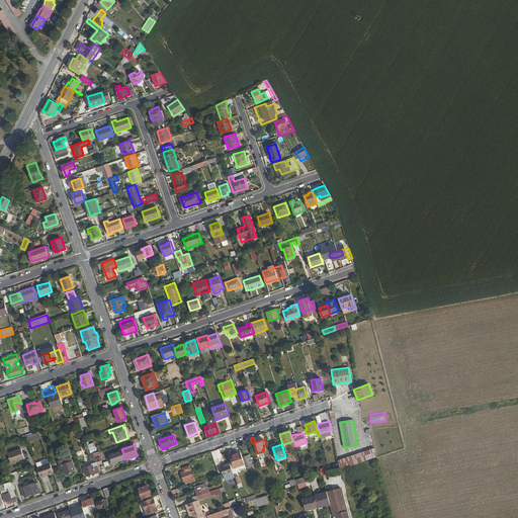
[(374,448),(336,459),(339,468),(376,458),(374,448)]
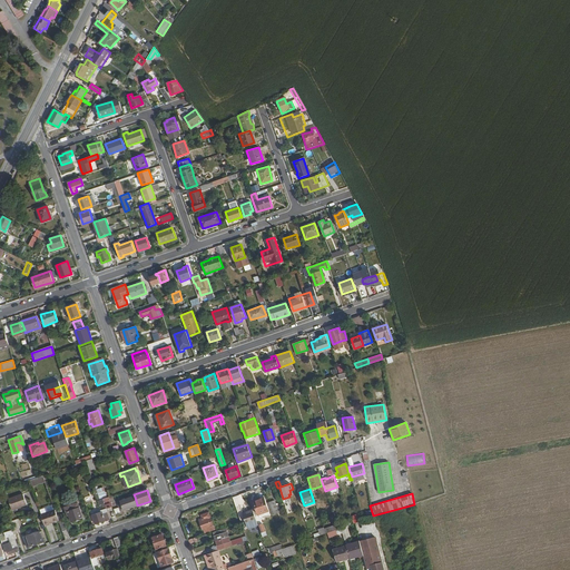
[(8,499),(11,510),(26,505),(22,494),(8,499)]
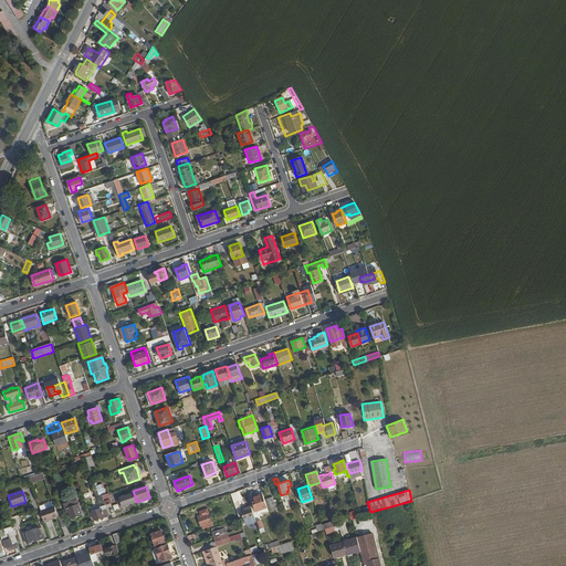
[(133,491),(118,495),(122,506),(132,503),(132,504),(136,502),(136,501),(134,493),(133,491)]
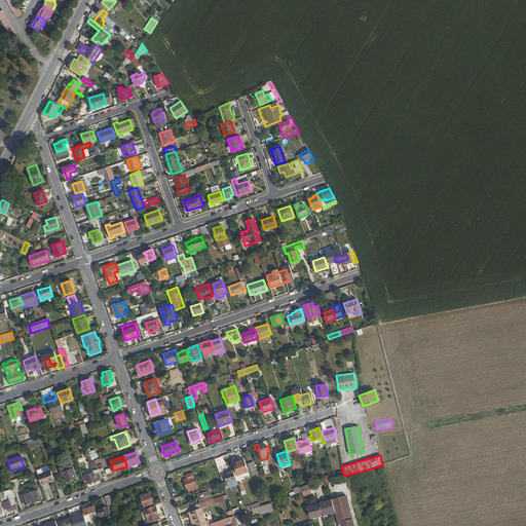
[(234,462),(238,476),(248,472),(243,459),(234,462)]
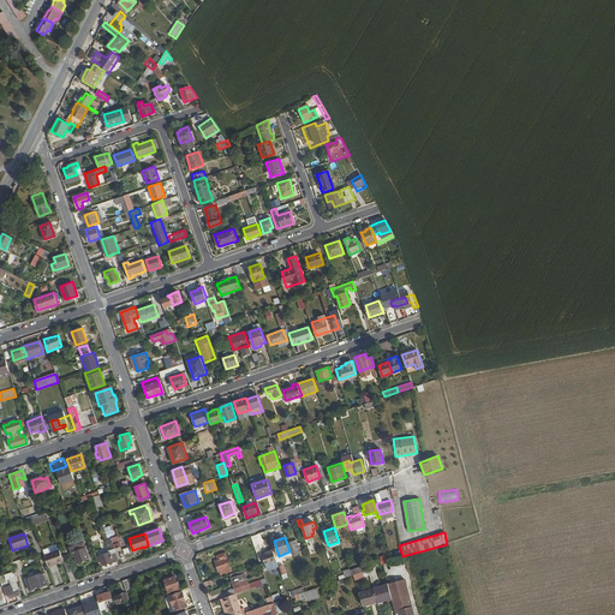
[(129,538),(125,539),(130,553),(143,548),(143,547),(132,550),(129,538)]
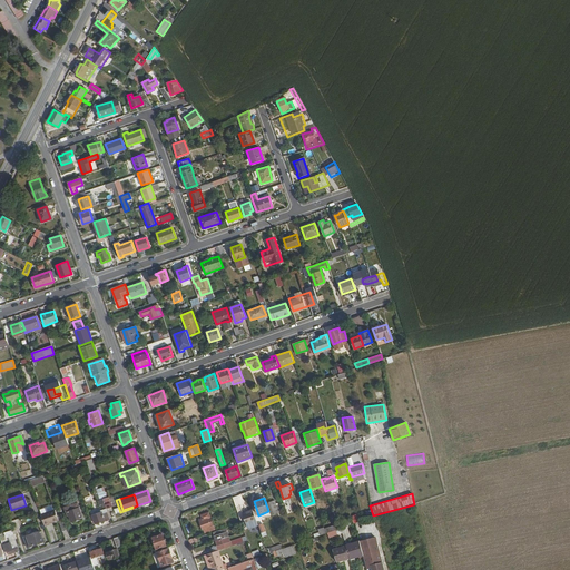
[(267,502),(272,514),(281,511),(278,504),(276,505),(274,500),(267,502)]
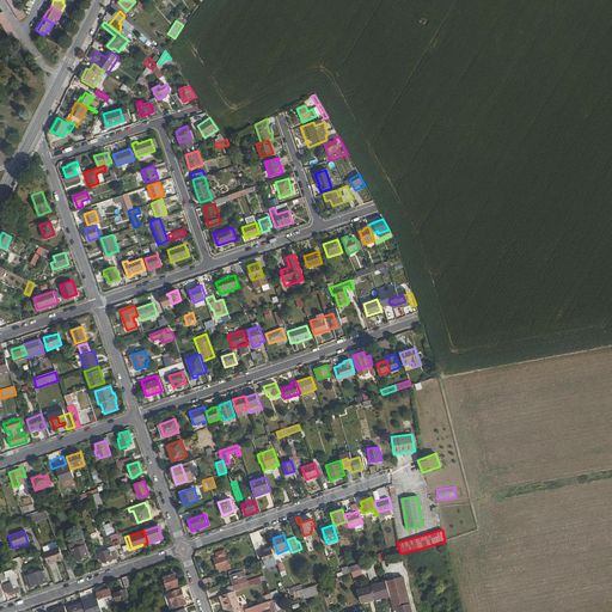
[(73,550),(74,554),(77,560),(89,556),(85,546),(73,550)]
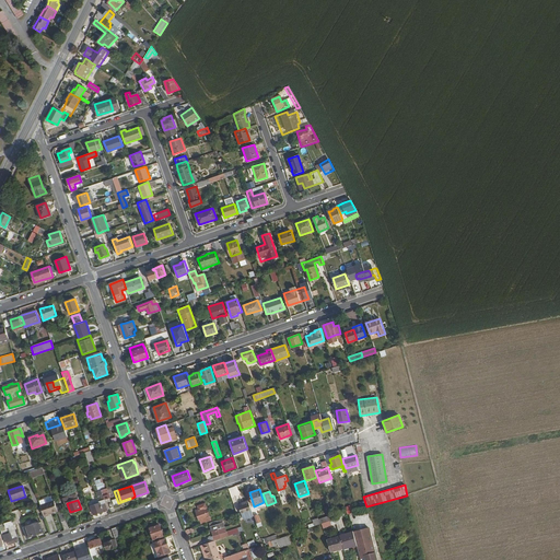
[(90,506),(93,515),(107,510),(104,500),(100,502),(100,503),(90,506)]
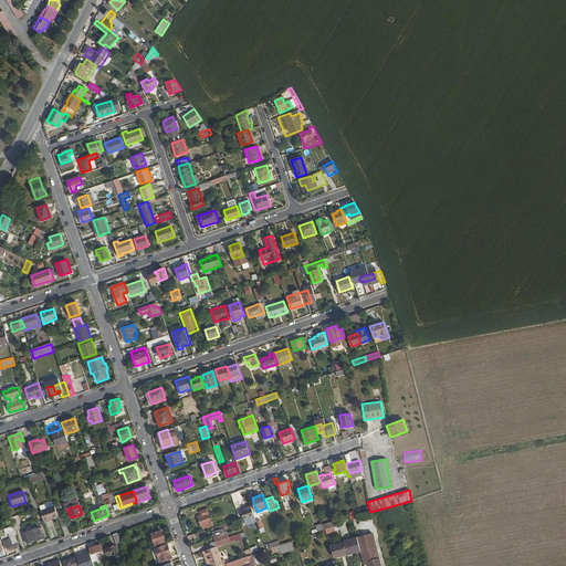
[(40,512),(44,523),(50,522),(50,521),(59,517),(58,515),(56,513),(55,509),(54,506),(46,510),(40,512)]
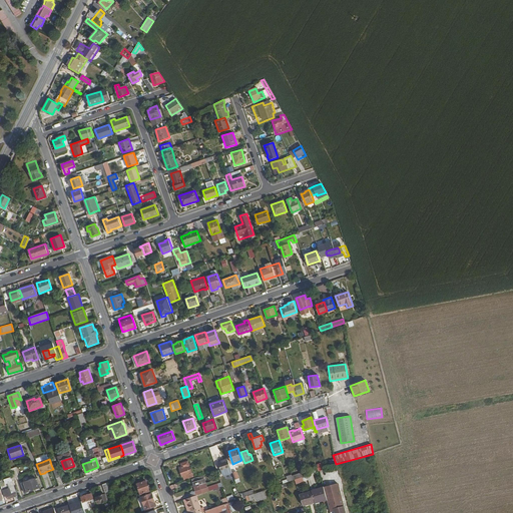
[(218,464),(220,471),(230,468),(226,459),(222,460),(223,462),(221,462),(218,464)]
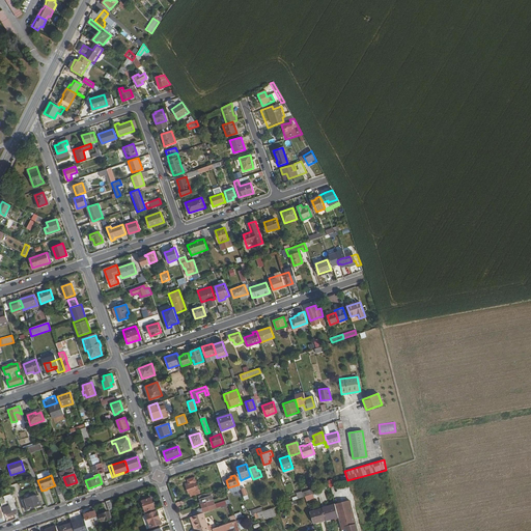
[(185,484),(190,497),(197,495),(193,483),(196,482),(194,477),(187,480),(188,483),(185,484)]
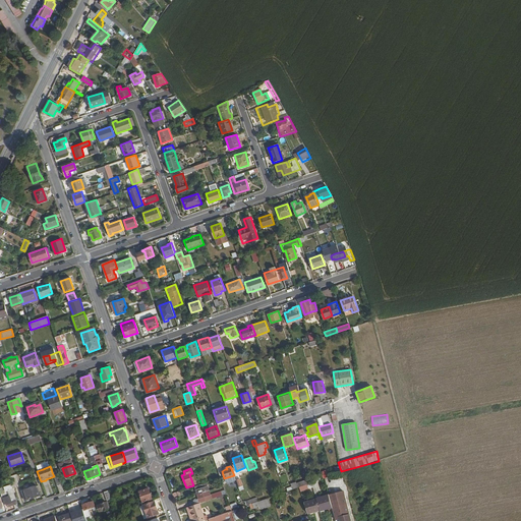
[(8,477),(10,484),(10,485),(11,487),(18,485),(15,475),(8,477)]
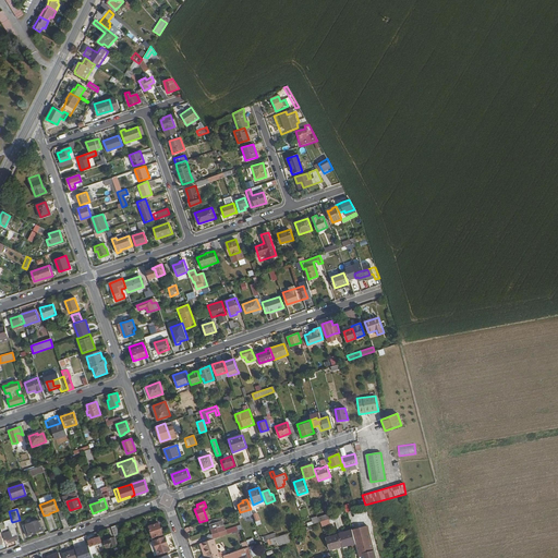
[(256,511),(252,512),(256,525),(261,524),(256,511)]
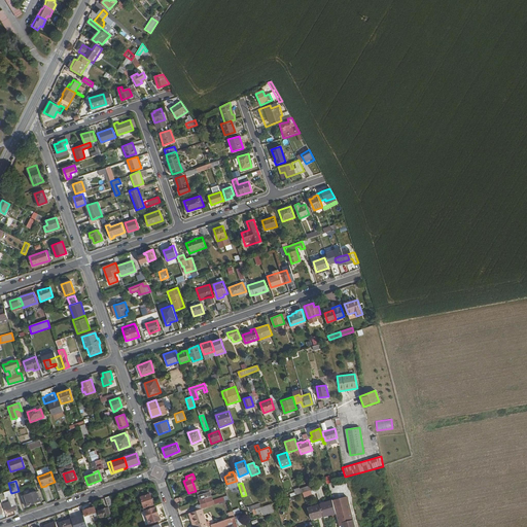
[(309,486),(293,489),(295,494),(310,491),(309,486)]
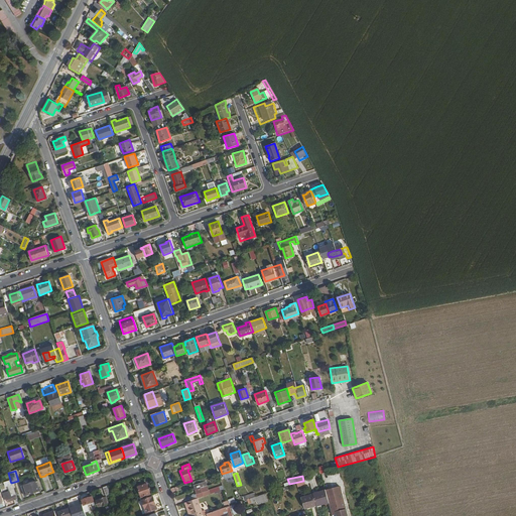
[(24,486),(27,495),(40,491),(37,481),(35,482),(35,481),(31,482),(31,483),(24,486)]
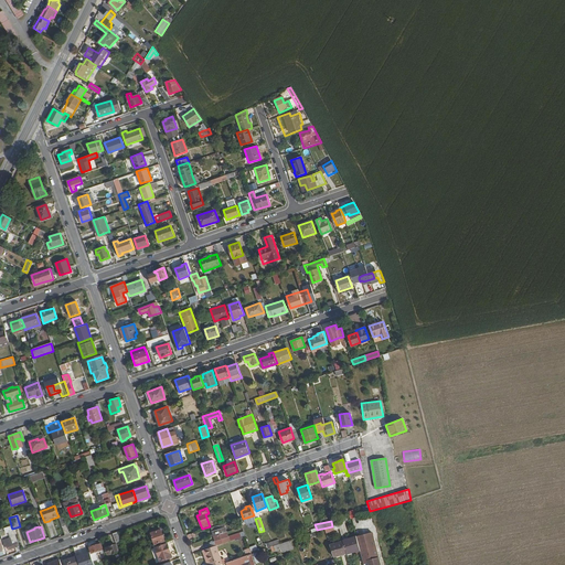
[(212,532),(214,536),(225,532),(226,531),(225,528),(221,529),(212,532)]
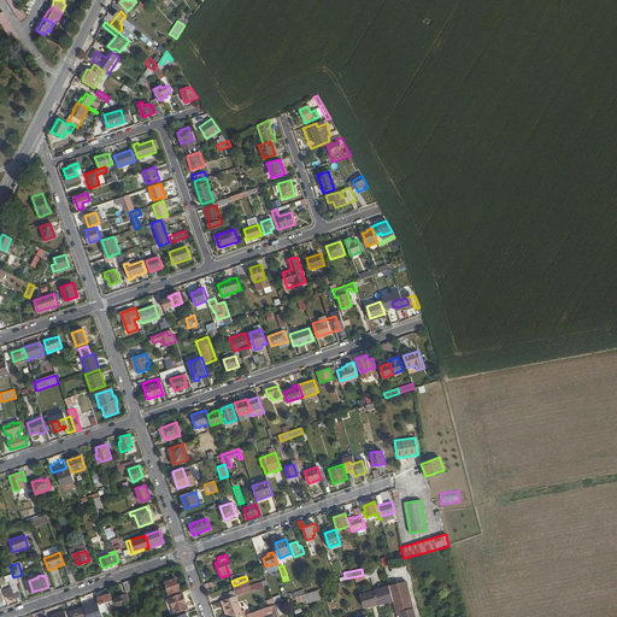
[(165,581),(168,589),(164,591),(165,595),(180,591),(175,577),(170,580),(165,581)]
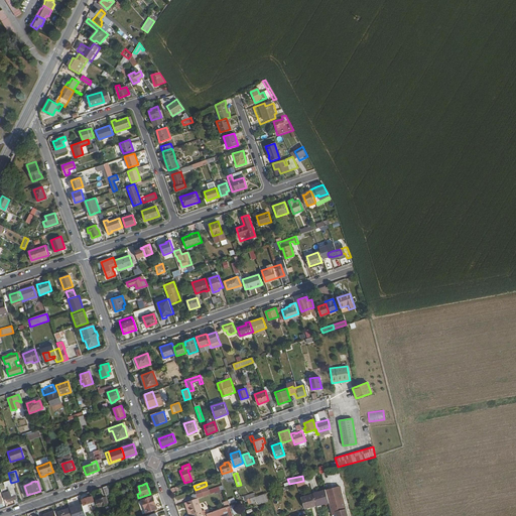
[(2,493),(4,499),(6,499),(8,502),(14,500),(15,504),(18,503),(11,484),(7,485),(10,493),(6,494),(5,492),(2,493)]
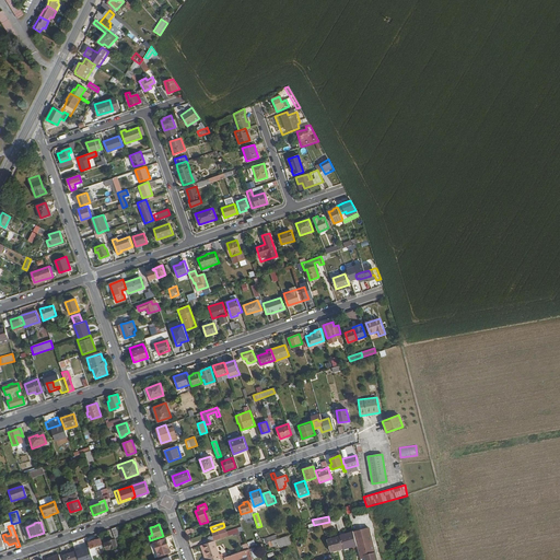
[(212,532),(213,536),(216,540),(225,536),(223,527),(212,532)]
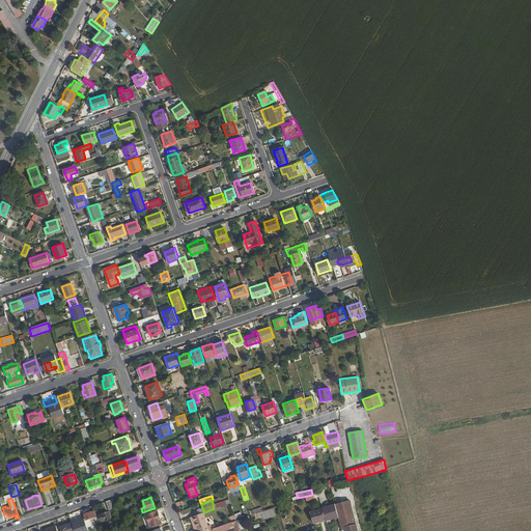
[(338,518),(341,530),(357,530),(350,500),(335,504),(338,518)]
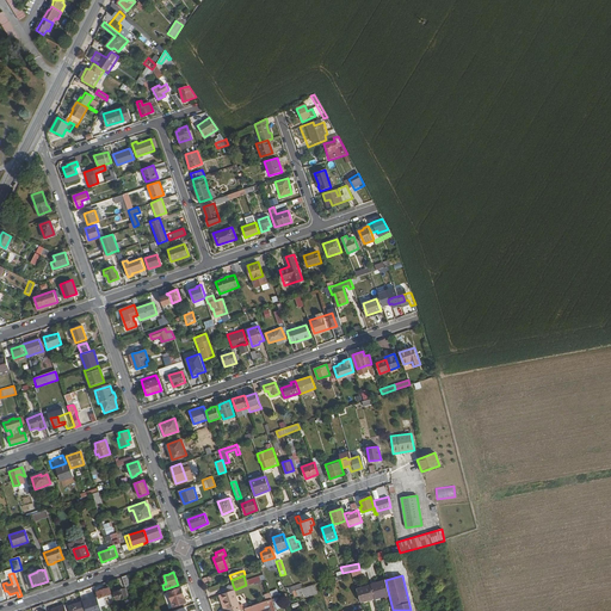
[(370,585),(375,598),(389,596),(386,580),(370,584),(370,585)]
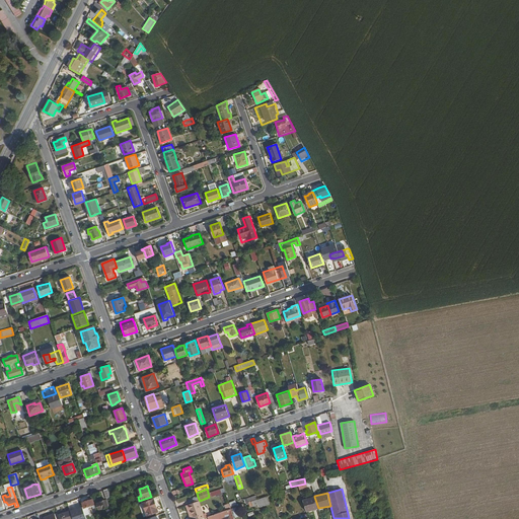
[(82,503),(84,508),(83,509),(85,515),(88,514),(86,508),(88,507),(89,508),(92,507),(91,506),(94,505),(92,500),(93,500),(91,494),(88,496),(89,501),(82,503)]
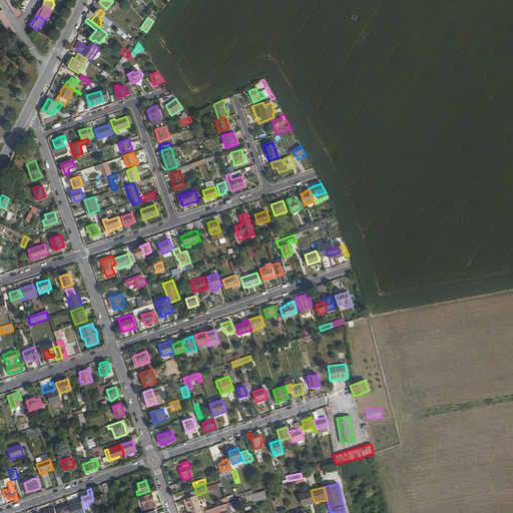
[(299,495),(303,505),(315,502),(311,491),(299,495)]
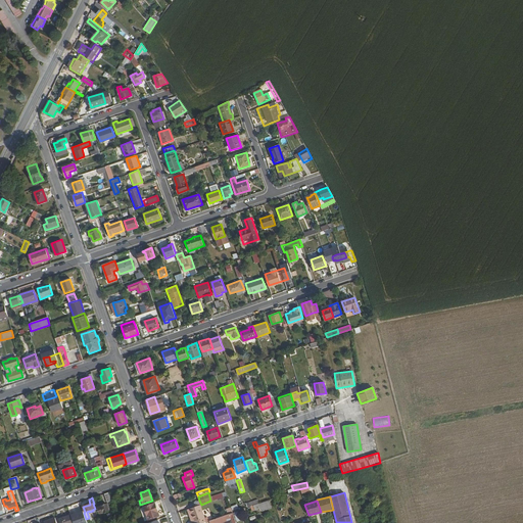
[(96,505),(99,513),(100,513),(103,512),(103,513),(109,511),(107,505),(104,506),(103,503),(96,505)]
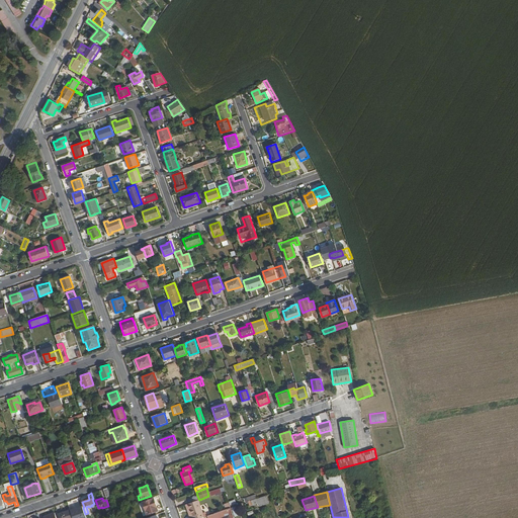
[(143,502),(146,511),(156,507),(153,498),(143,502)]
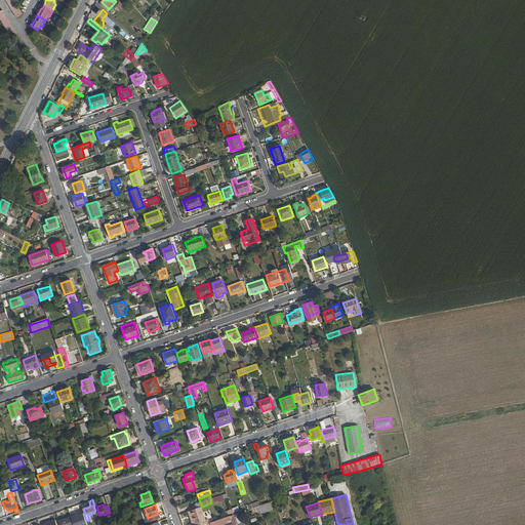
[(191,511),(195,524),(202,524),(206,524),(201,507),(198,508),(191,511)]
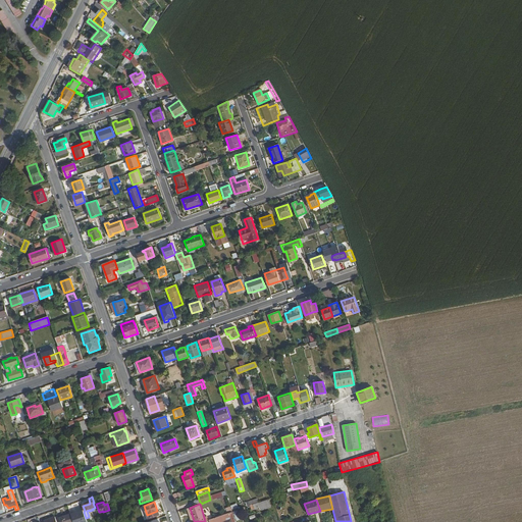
[(71,515),(73,521),(87,521),(86,518),(84,512),(83,511),(79,512),(79,513),(71,515)]
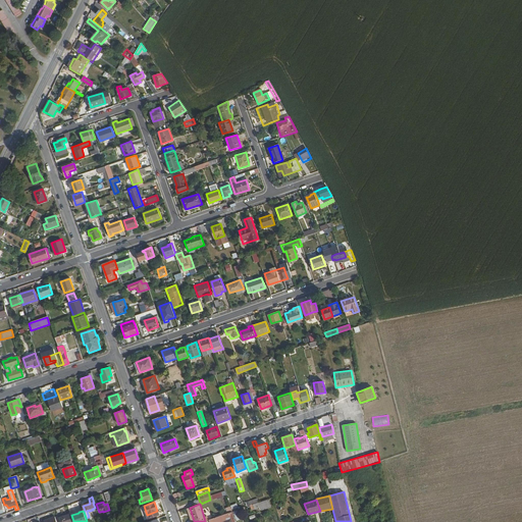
[(224,521),(223,521),(236,521),(231,512),(209,520),(209,521),(218,521),(220,521),(220,520),(223,519),(224,521)]
